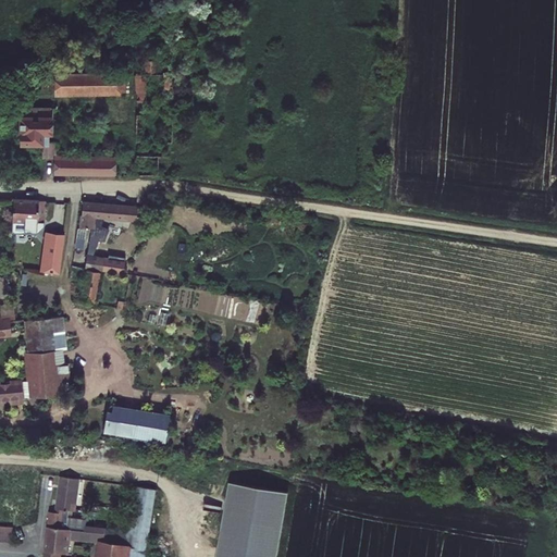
[(143,73),(136,74),(135,99),(146,100),(147,75),(159,75),(160,60),(145,60),(145,67),(143,69),(143,73)]
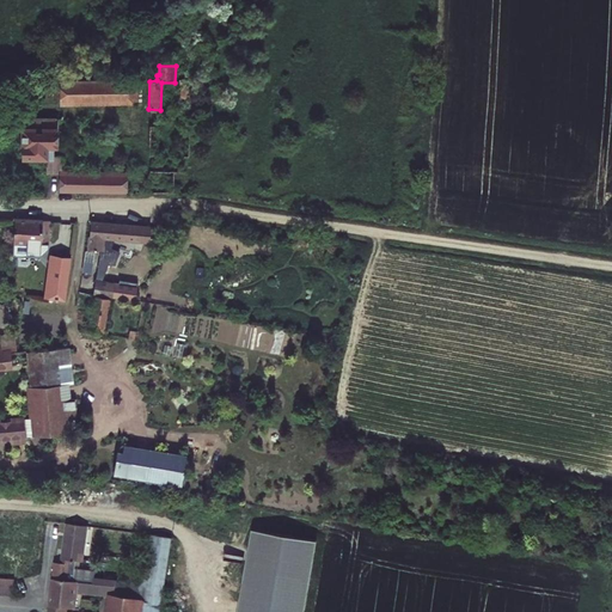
[(139,102),(139,80),(60,80),(60,105),(134,104),(134,102),(139,102)]
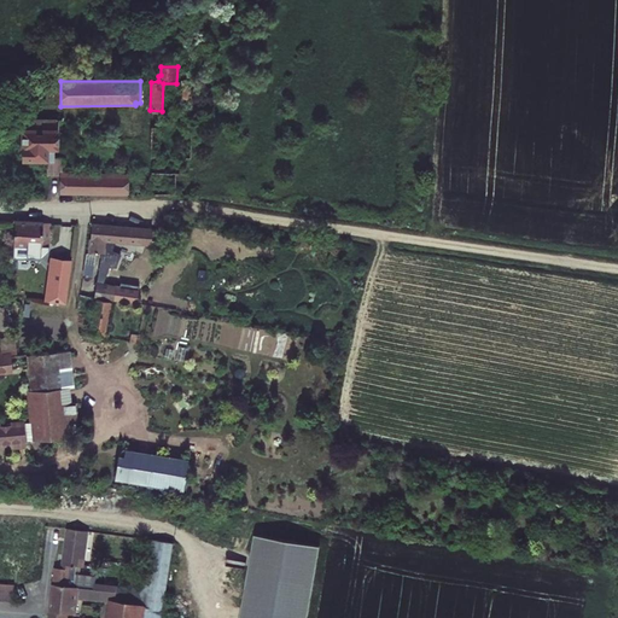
[(129,173),(63,172),(63,158),(54,157),(54,149),(59,150),(58,129),(60,129),(60,121),(57,118),(22,117),(23,162),(47,162),(47,175),(59,175),(60,194),(128,194),(129,181),(129,173)]
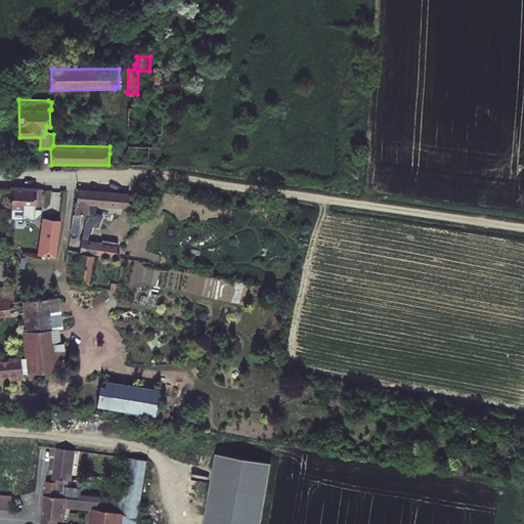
[(37,189),(37,188),(12,186),(11,219),(35,220),(43,212),(43,189),(37,189)]
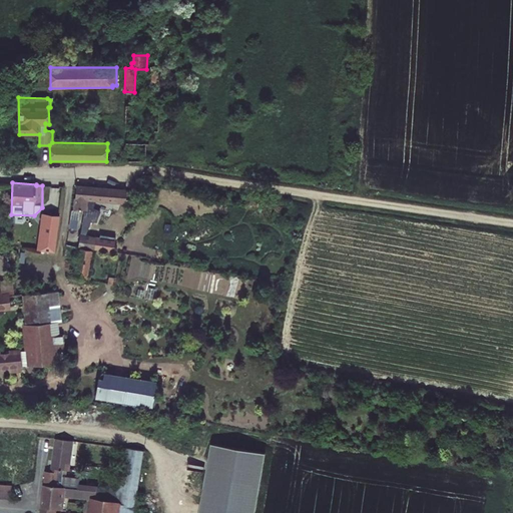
[(127,189),(76,185),(75,198),(74,198),(73,209),(76,209),(83,210),(87,210),(88,201),(126,204),(126,202),(127,191),(127,189)]
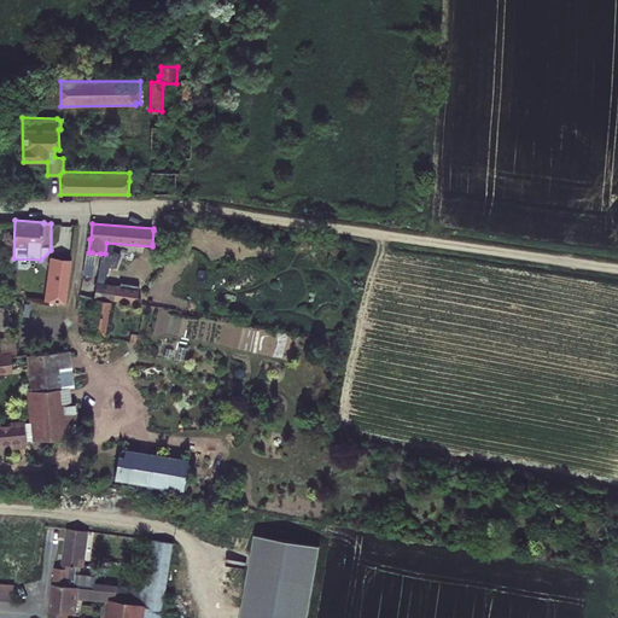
[(66,304),(73,261),(50,257),(45,302),(66,304)]
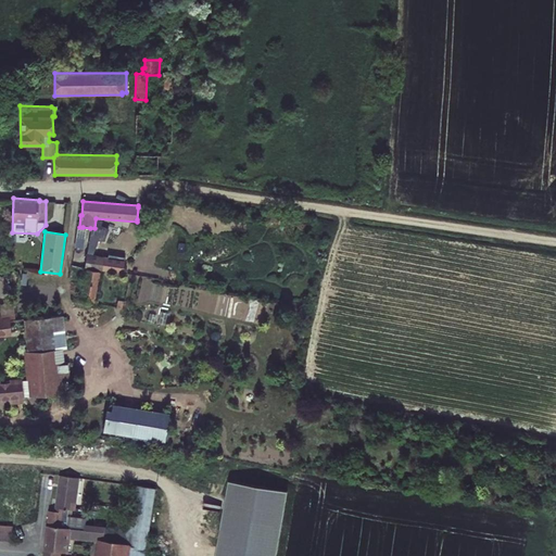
[(87,269),(80,301),(96,303),(102,272),(87,269)]
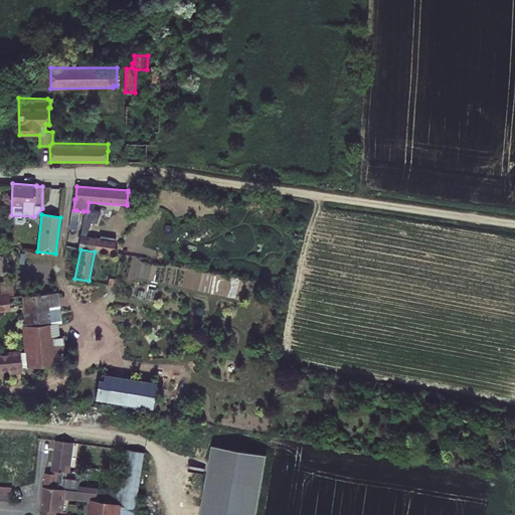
[(0,312),(10,311),(9,298),(14,297),(13,286),(0,287),(0,312)]
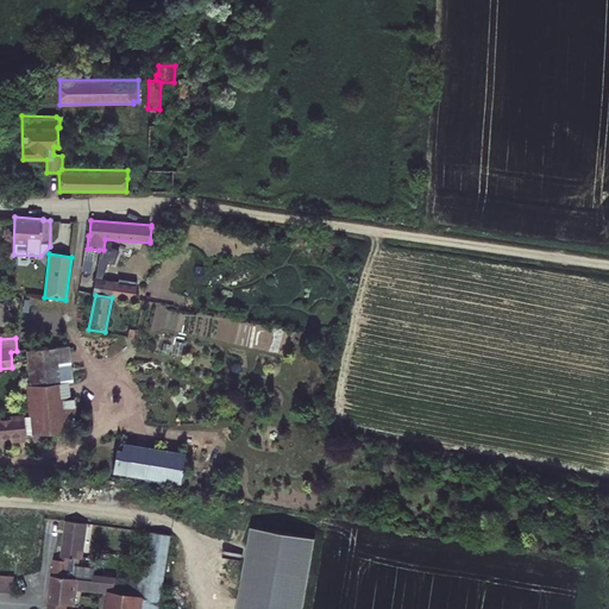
[(69,346),(26,351),(30,385),(58,383),(61,383),(58,363),(71,362),(69,346)]
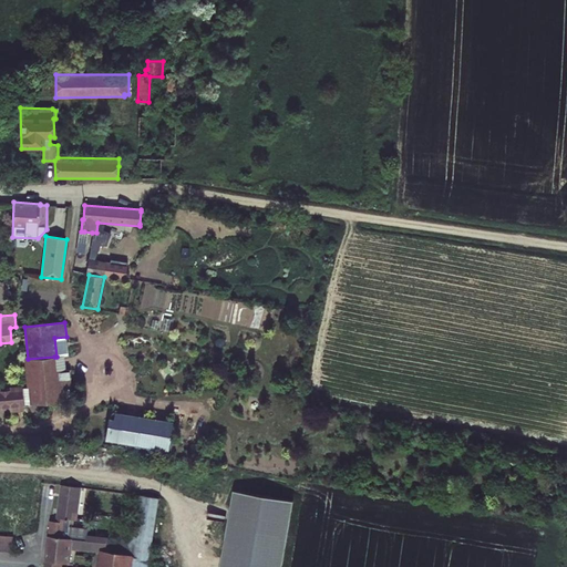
[(57,357),(64,356),(69,356),(66,337),(54,338),(57,357)]
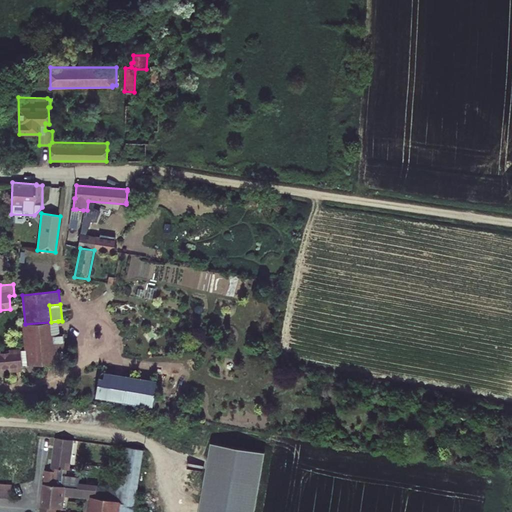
[(58,321),(51,322),(49,322),(50,337),(59,336),(58,321)]
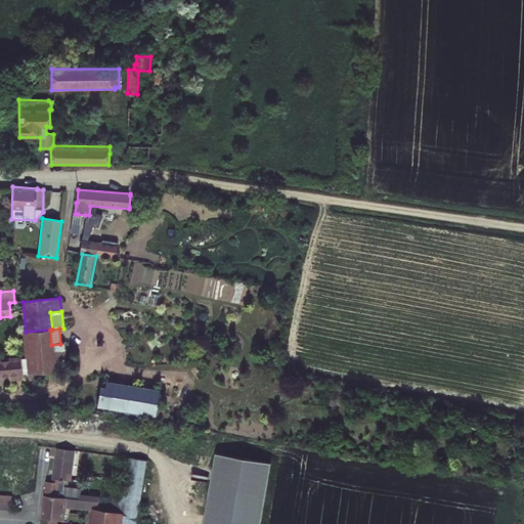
[(50,330),(26,332),(23,332),(25,358),(26,358),(27,375),(66,372),(63,344),(60,344),(51,345),(50,330)]
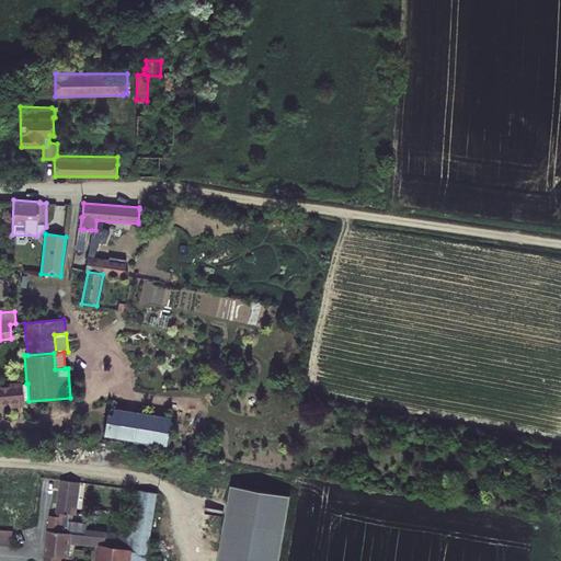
[(22,385),(22,382),(0,384),(0,409),(24,407),(23,401),(22,385)]
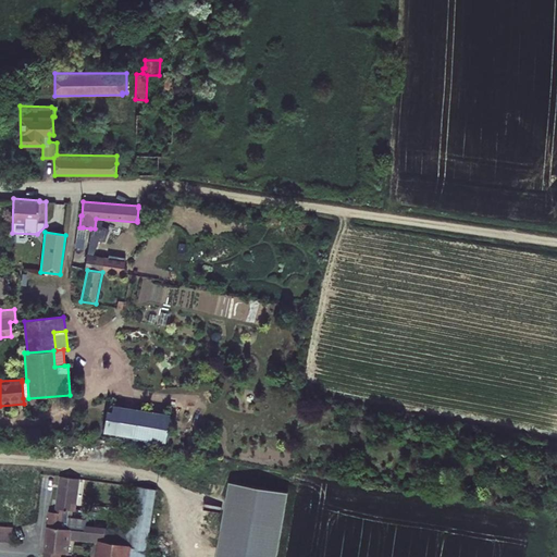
[(170,415),(112,406),(110,407),(107,410),(103,433),(166,443),(170,415)]
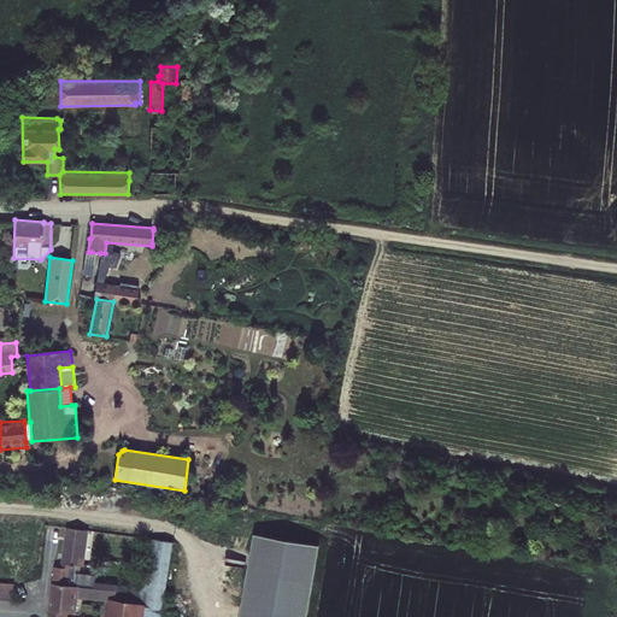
[(139,605),(142,588),(140,588),(97,583),(98,576),(77,574),(77,566),(86,566),(90,532),(66,528),(62,569),(56,568),(53,585),(50,612),(70,615),(78,615),(80,599),(110,603),(110,600),(139,605)]
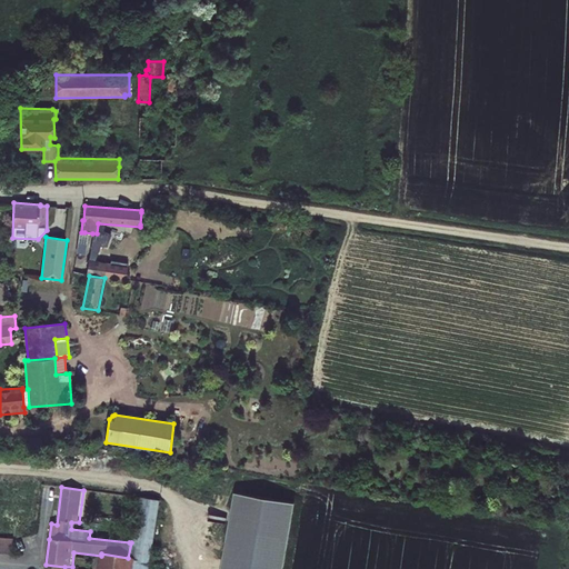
[(283,568),(296,502),(237,492),(222,568),(283,568)]
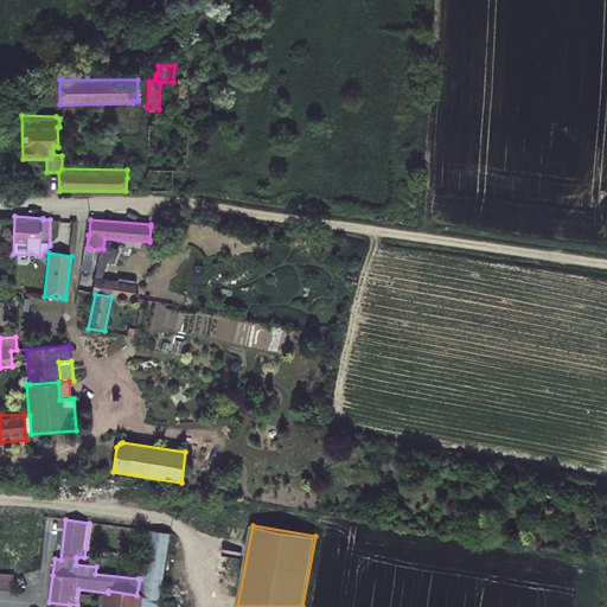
[(146,531),(138,579),(140,579),(136,595),(146,596),(144,606),(160,606),(172,535),(146,531)]
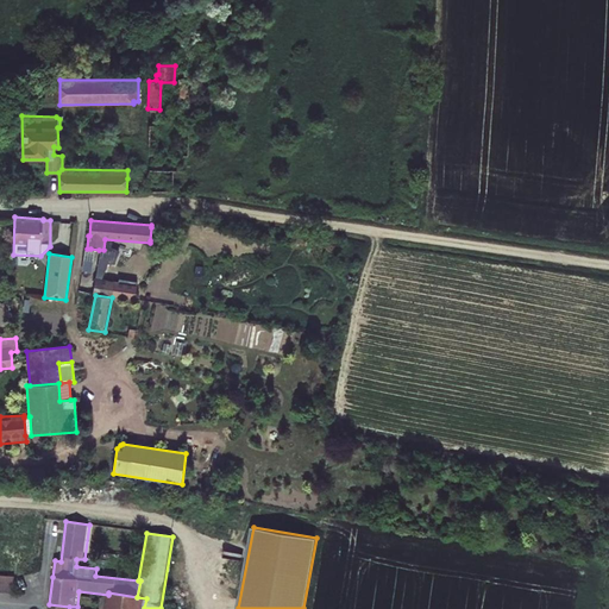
[(0,576),(0,591),(13,594),(14,577),(0,576)]
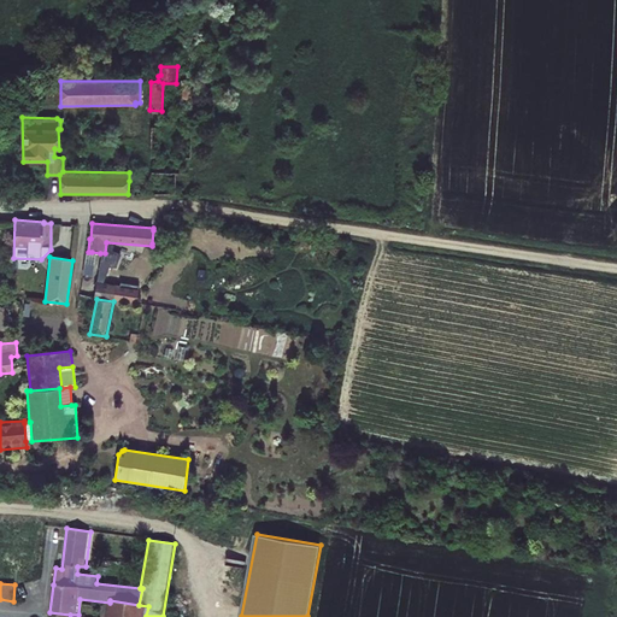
[(139,605),(110,600),(110,603),(107,616),(146,616),(148,606),(139,605)]
